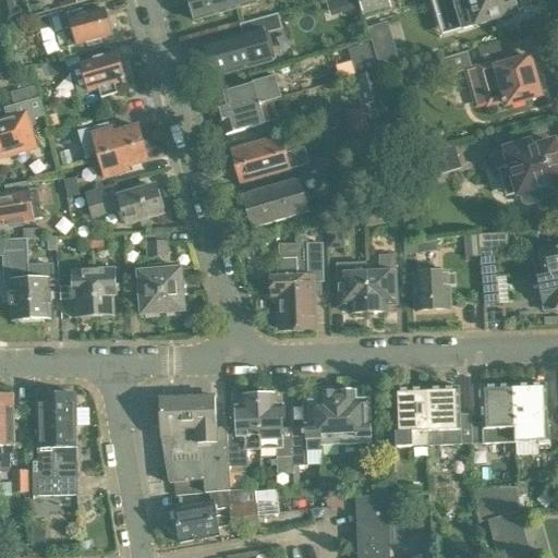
[(11,0),(0,0),(0,2),(4,21),(23,17),(21,5),(13,7),(11,0)]
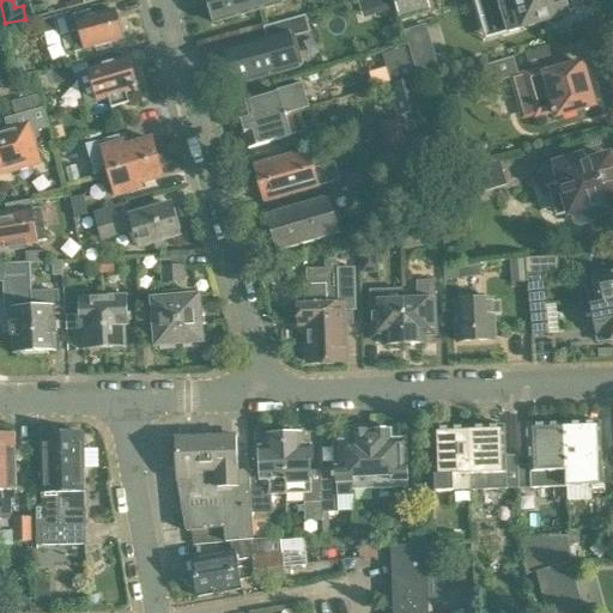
[(279,0),(206,0),(213,24),(280,5),(279,0)]
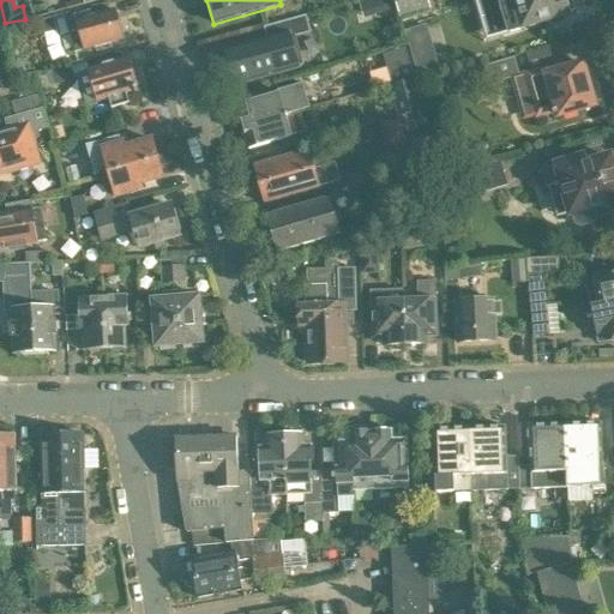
[(426,0),(395,0),(401,18),(429,10),(426,0)]
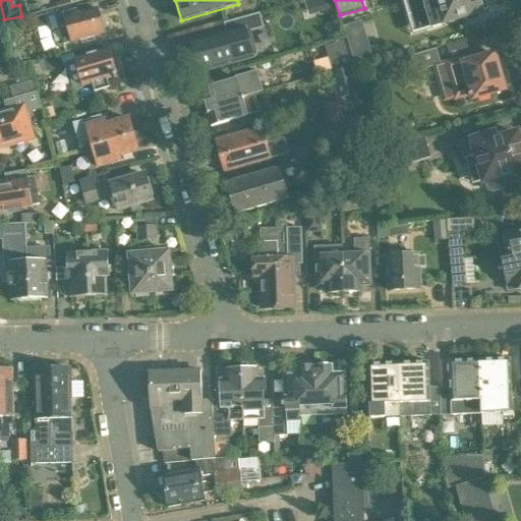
[(421,11),(427,30),(464,19),(470,21),(475,20),(479,14),(482,13),(482,11),(487,10),(484,0),(410,0),(413,8),(421,5),(425,6),(425,8),(424,10),(421,11)]
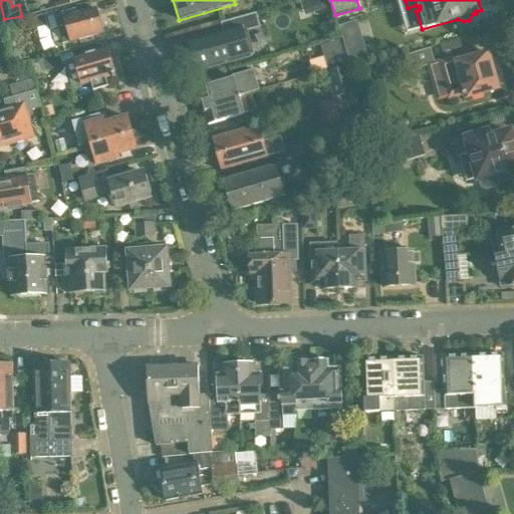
[(62,12),(54,14),(63,44),(102,33),(101,30),(104,27),(102,20),(99,19),(95,9),(76,14),(75,11),(63,15),(62,12)]
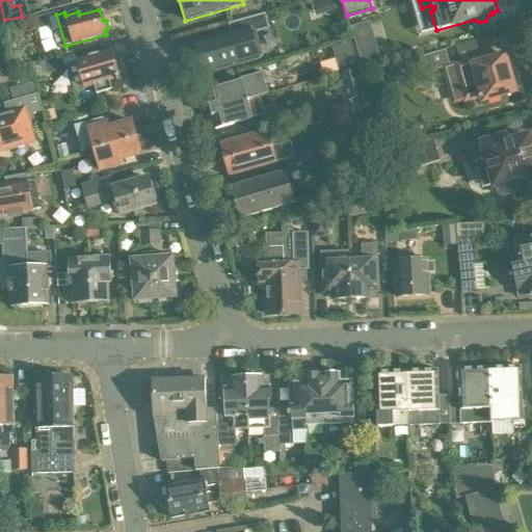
[(48,26),(47,19),(45,14),(33,17),(36,29),(48,26)]
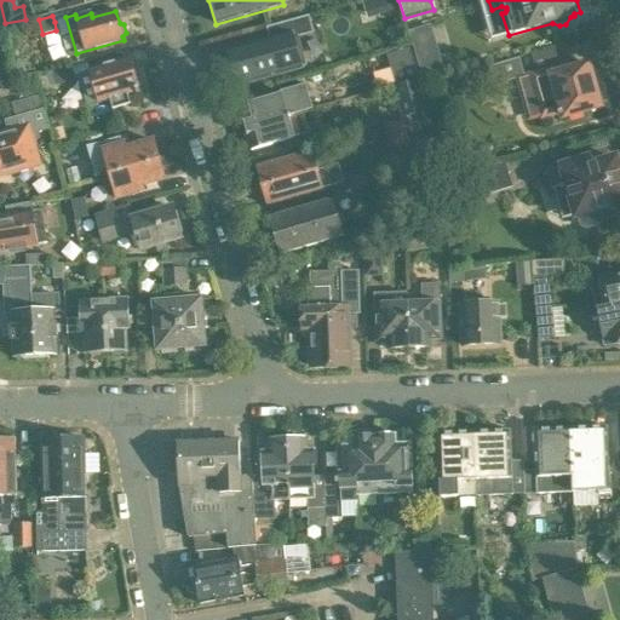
[(306,17),(268,28),(271,41),(229,53),(237,85),(304,67),(297,36),(311,33),(306,17)]
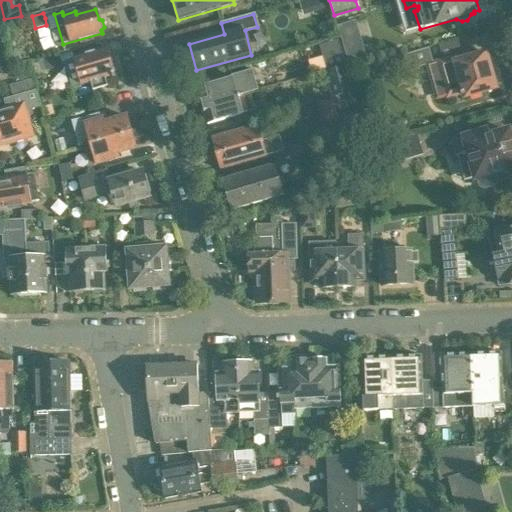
[(337,41),(318,46),(325,69),(343,64),(337,41)]
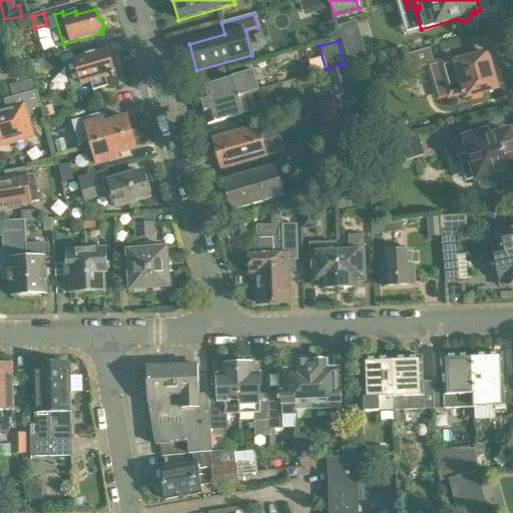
[(429,48),(404,55),(409,70),(428,65),(434,63),(429,48)]
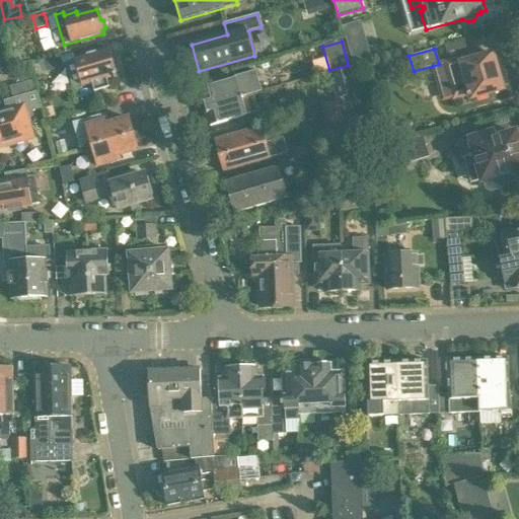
[(108,50),(65,63),(73,89),(90,84),(93,93),(108,88),(106,80),(113,78),(114,80),(117,79),(115,71),(118,71),(114,58),(110,59),(108,50)]
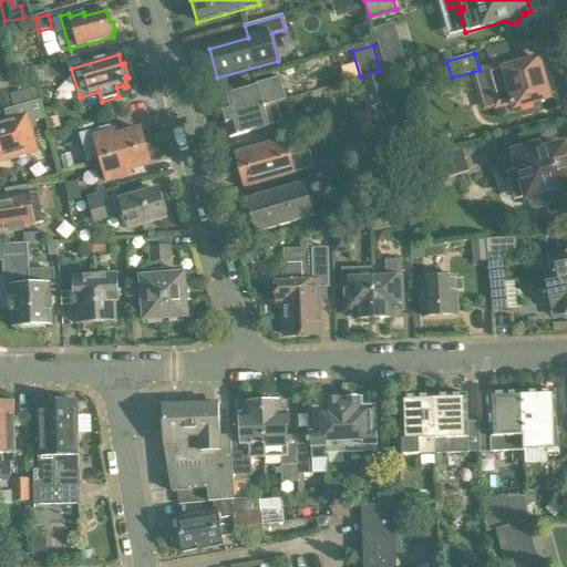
[(480,70),(473,72),(484,111),(509,104),(509,106),(513,105),(514,109),(549,99),(538,59),(522,63),(521,59),(483,69),(480,70)]
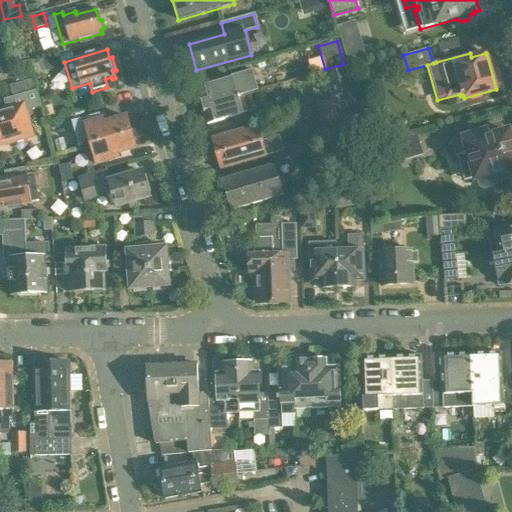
[(58,55),(42,60),(45,71),(61,66),(58,55)]
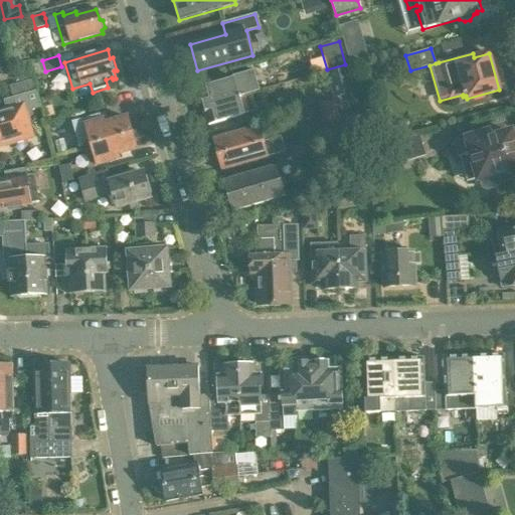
[(349,65),(328,71),(336,99),(358,92),(349,65)]
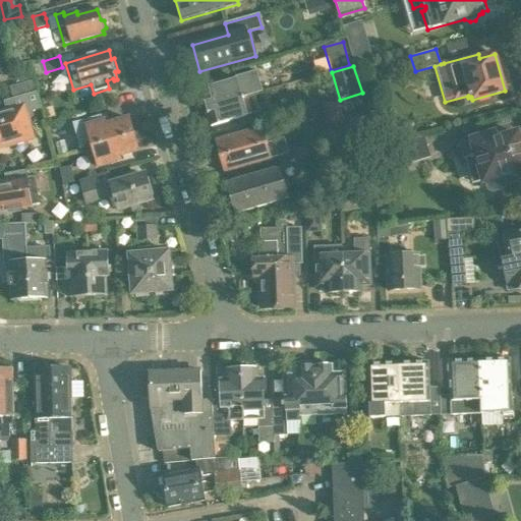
[(200,90),(206,108),(252,94),(264,90),(257,68),(235,75),(237,79),(200,90)]
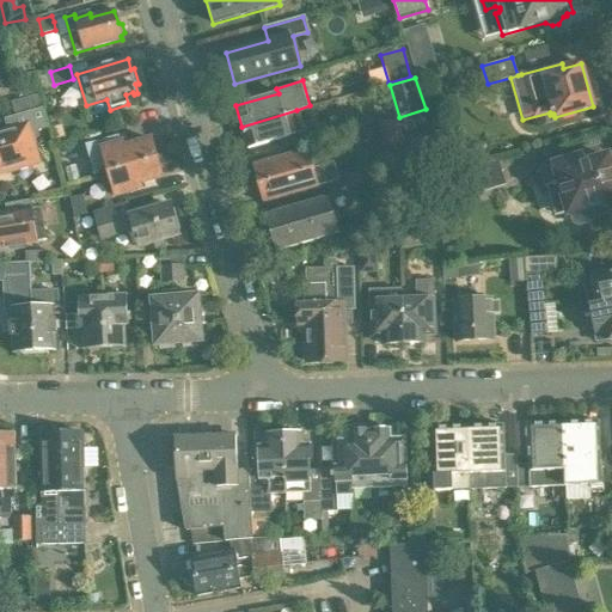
[(10,101),(14,116),(42,106),(37,92),(10,101)]
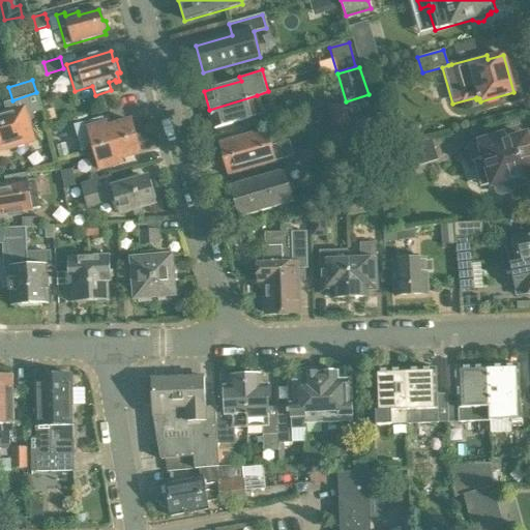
[(7,113),(0,114),(0,150),(33,141),(26,117),(42,112),(37,94),(4,104),(7,113)]
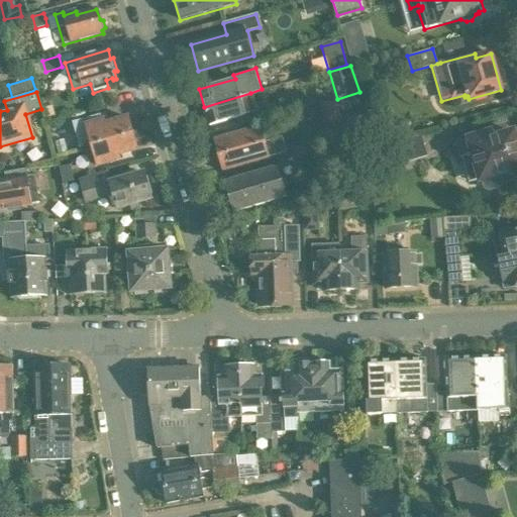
[(337,99),(323,102),(330,126),(341,123),(338,110),(363,104),(359,92),(337,99)]
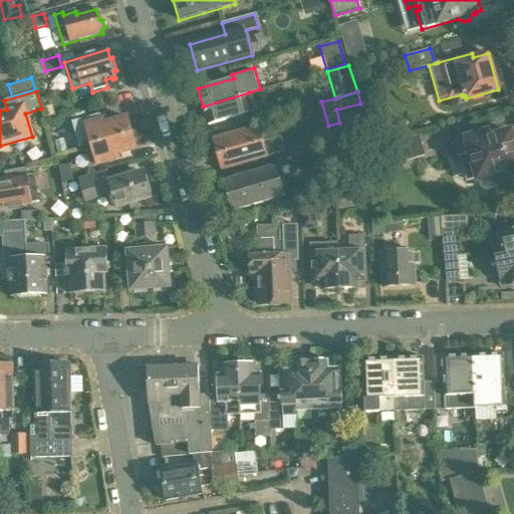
[(249,92),(203,106),(208,125),(243,115),(243,113),(254,110),(249,92)]
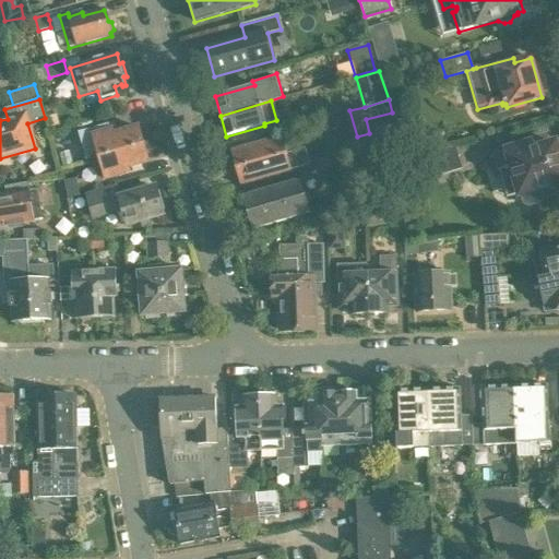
[(109,125),(79,133),(85,161),(91,158),(143,145),(138,128),(118,132),(116,128),(110,129),(109,125)]
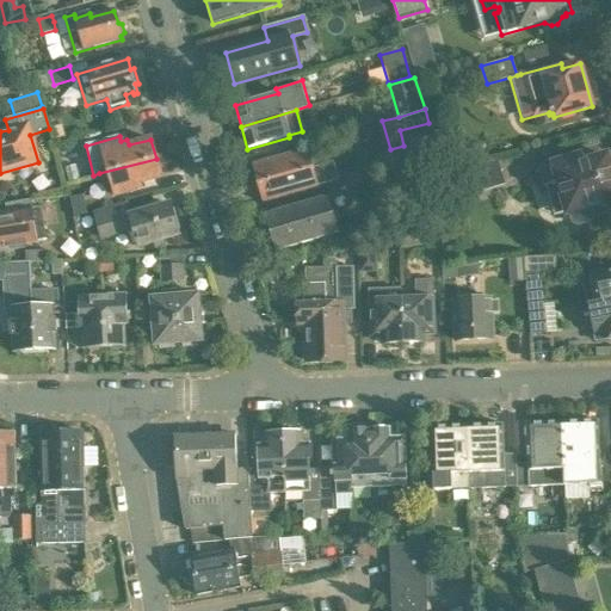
[(252,166),(257,185),(322,167),(318,149),(304,153),(303,152),(252,166)]
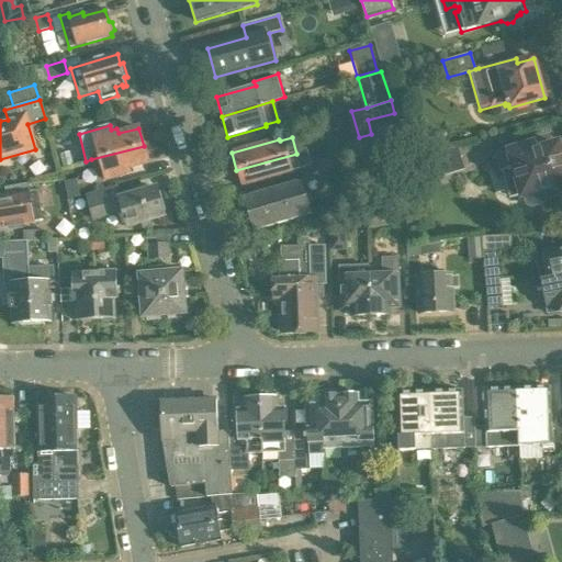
[(442,138),(417,146),(420,159),(447,150),(442,138)]
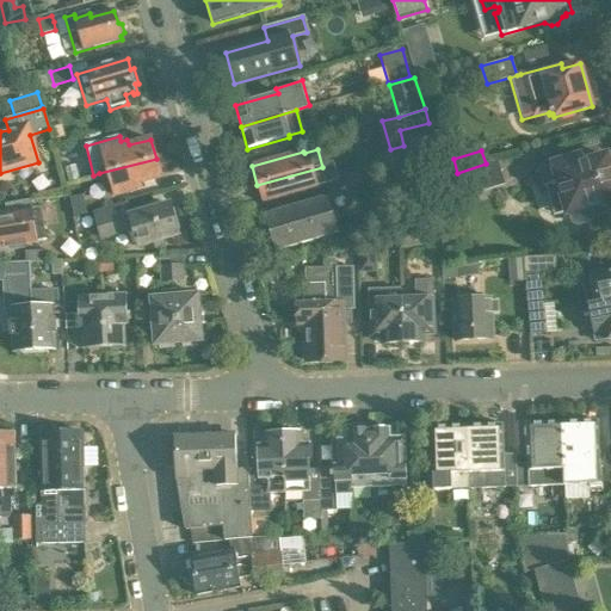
[(581,158),(538,170),(543,187),(559,183),(567,214),(569,214),(573,224),(578,228),(592,223),(596,218),(593,207),(599,205),(603,208),(610,204),(610,172),(606,156),(582,164),(581,158)]
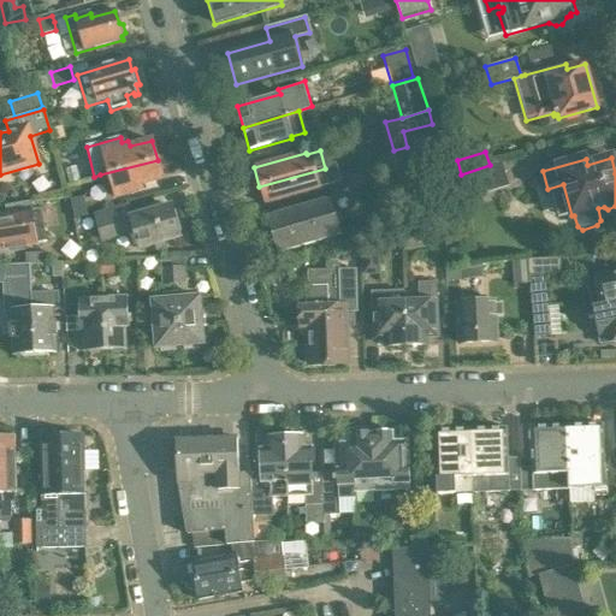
[(158,160),(100,175),(104,187),(112,184),(116,197),(143,190),(141,185),(163,179),(158,160)]
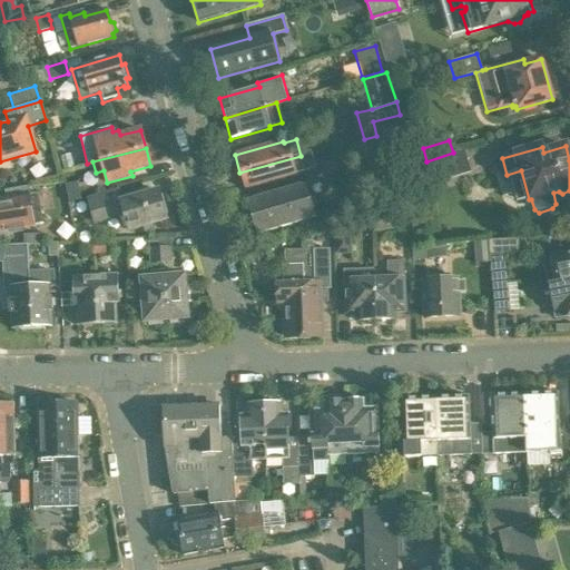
[(424,161),(431,185),(471,173),(463,150),(453,153),(426,161),(424,161)]
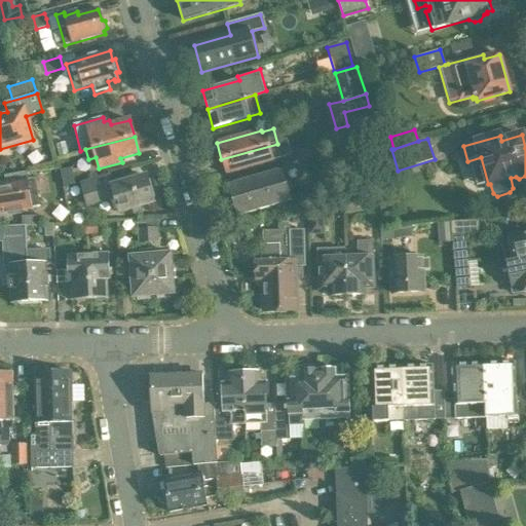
[(277,144),(221,159),(226,175),(270,162),(270,161),(288,156),(284,142),(277,144)]
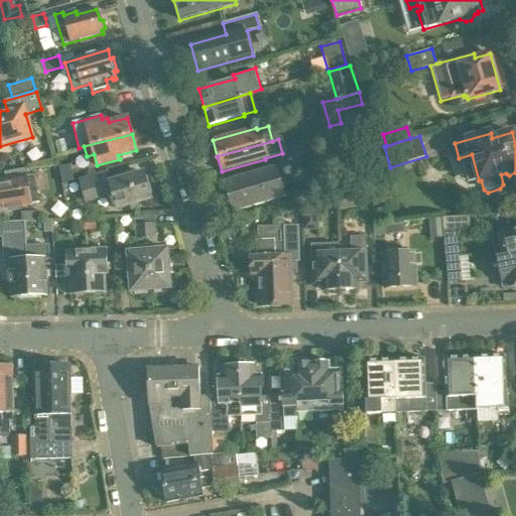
[(70,164),(58,166),(61,182),(73,180),(70,164)]
